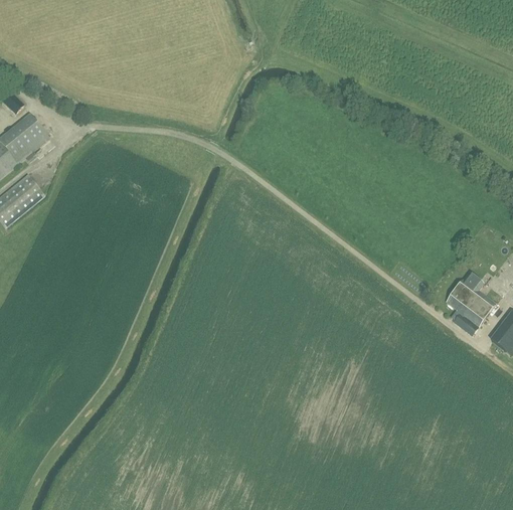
[(0,98),(13,111),(21,102),(4,86),(0,90),(0,98)]
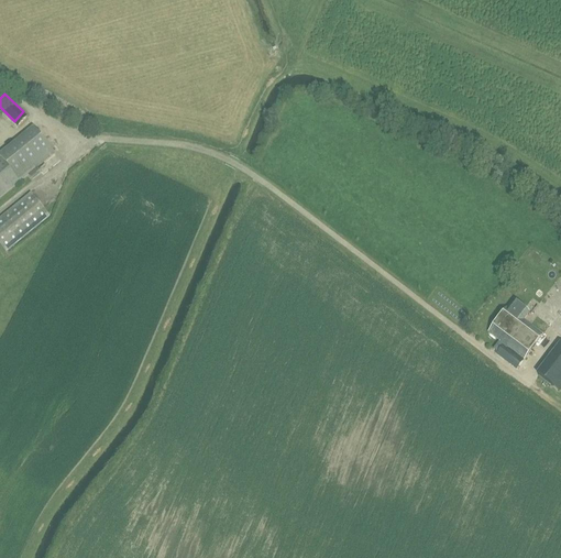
[(0,155),(17,176),(51,148),(30,122),(0,145),(0,155)]
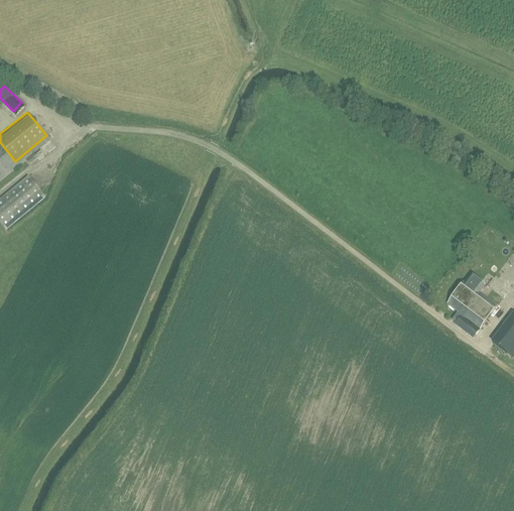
[(0,172),(15,161),(0,142),(0,172)]
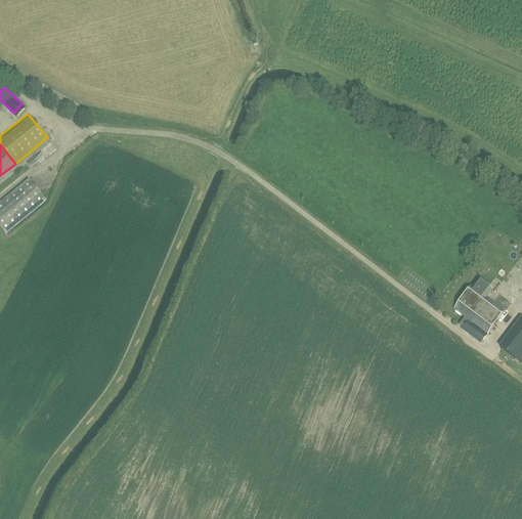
[(0,227),(2,229),(43,197),(26,175),(0,196),(0,227)]
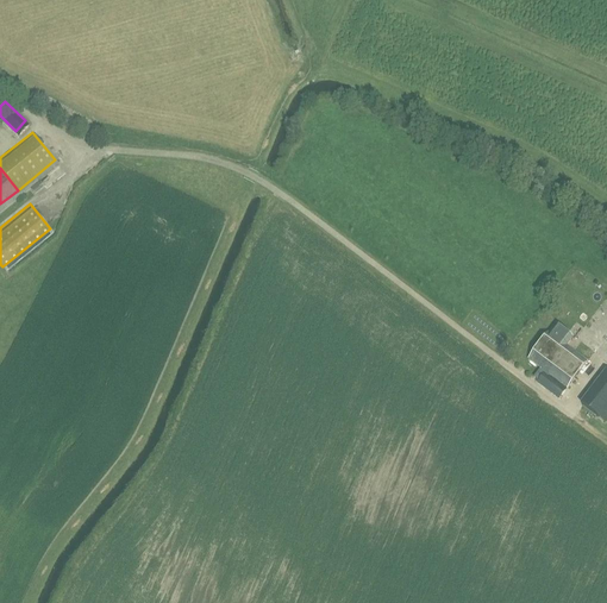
[(584,356),(564,341),(570,333),(552,319),(526,355),(538,363),(534,369),(539,372),(536,377),(556,394),(563,384),(545,371),(546,370),(564,383),(584,356)]
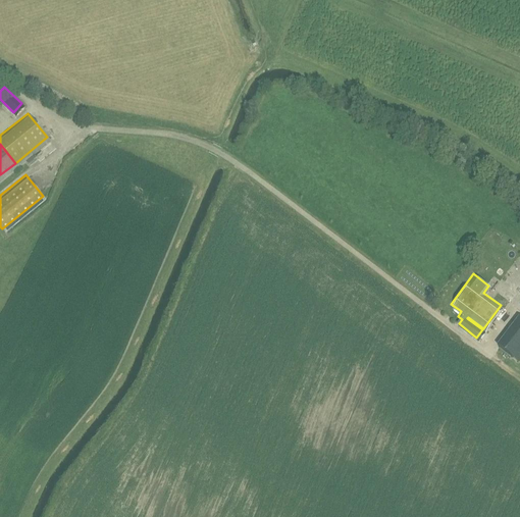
[(496,343),(515,358),(519,352),(519,315),(518,314),(496,343)]
